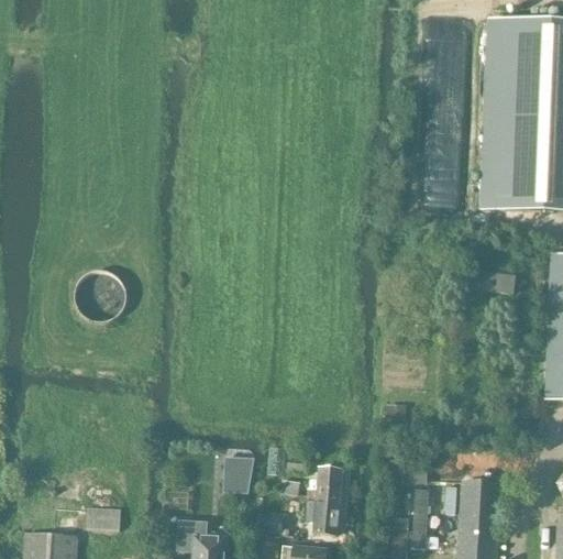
[(562,21),(483,20),(474,209),(562,214),(562,21)]
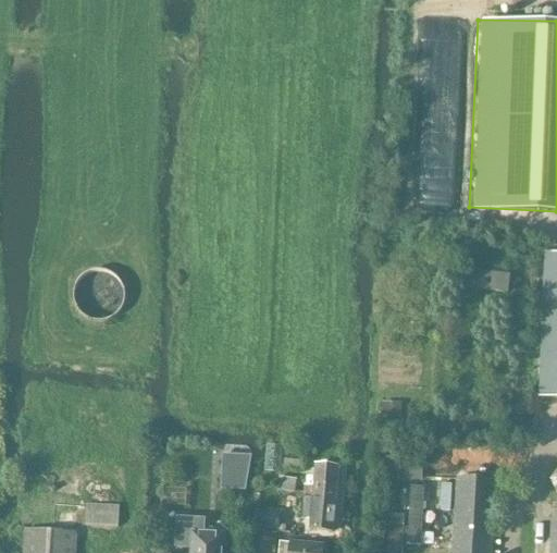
[(540,378),(539,395),(540,395),(556,395),(556,252),(545,252),(540,378)]
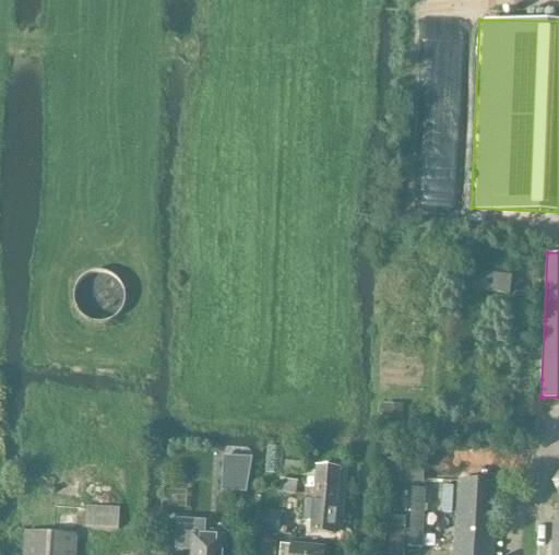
[(512,272),(460,266),(458,284),(510,291),(512,272)]
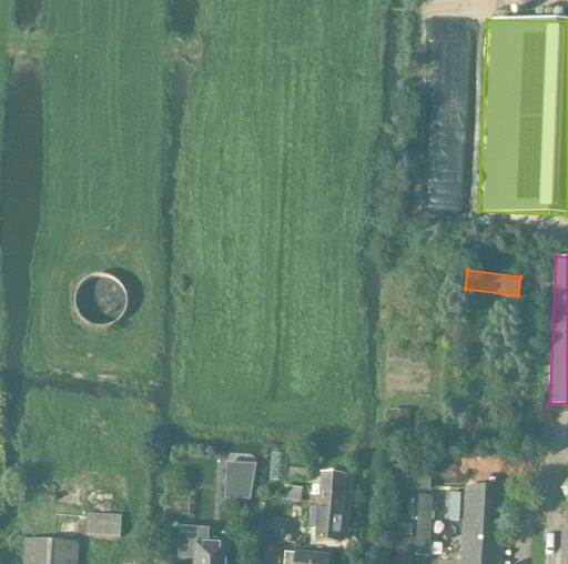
[(128,299),(128,298),(128,292),(127,288),(124,284),(121,280),(118,278),(113,273),(108,272),(103,271),(100,271),(93,273),(89,274),(83,279),(78,286),(75,291),(75,298),(75,302),(77,306),(79,312),(82,316),(85,319),(90,322),(95,324),(100,324),(104,324),(110,323),(114,321),(120,318),(123,313),(125,309),(128,304),(128,299)]
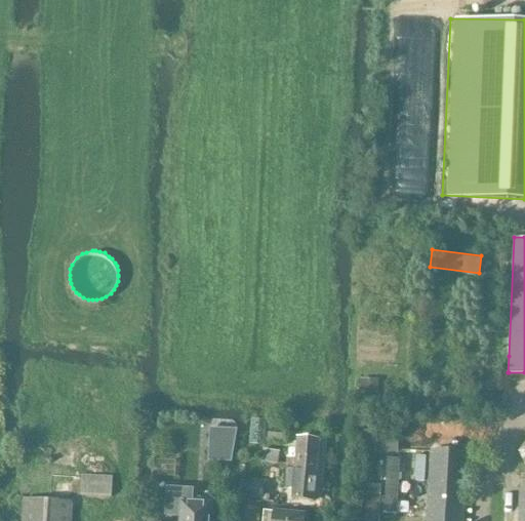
[(246,444),(257,445),(259,424),(263,424),(263,419),(260,419),(260,413),(249,412),(246,444)]
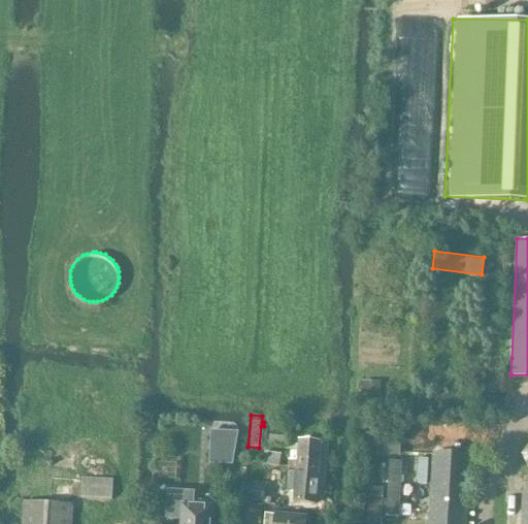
[(80,473),(113,475),(116,424),(83,423),(80,473)]
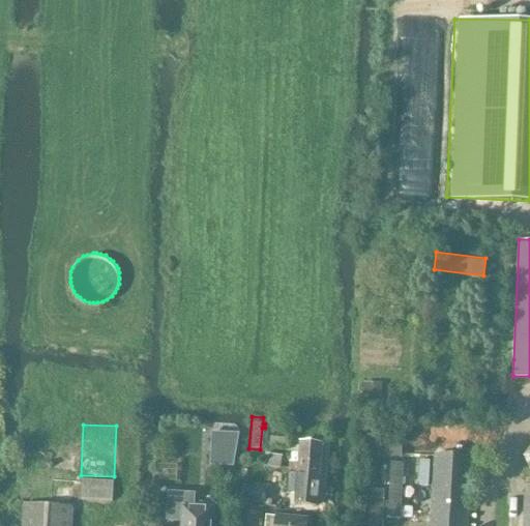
[(287,442),(287,432),(271,431),(270,441),(287,442)]
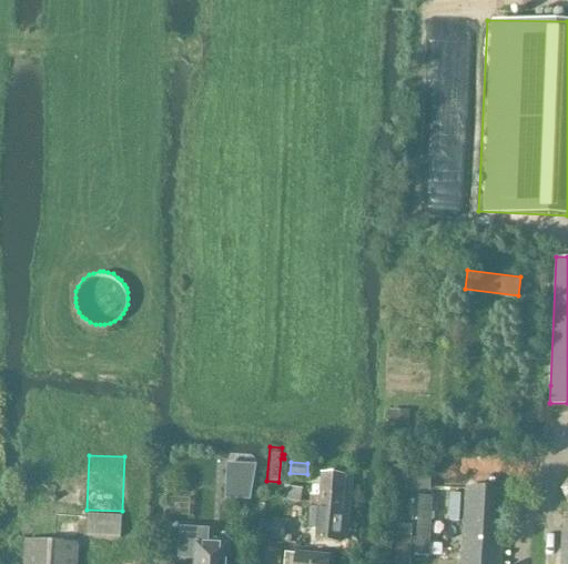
[(399,463),(401,487),(430,486),(430,463),(399,463)]
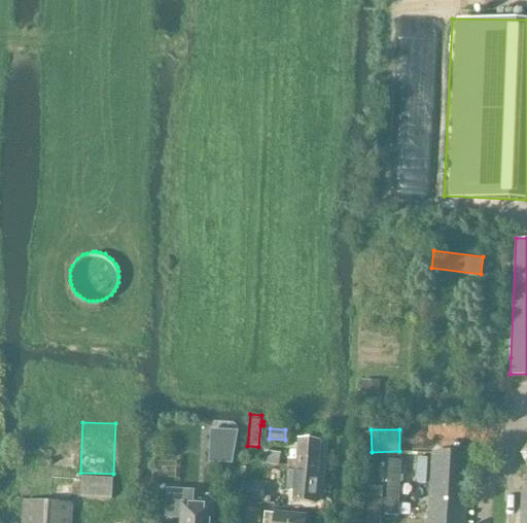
[(288,456),(287,467),(317,469),(319,440),(297,438),(297,448),(289,447),(288,456)]
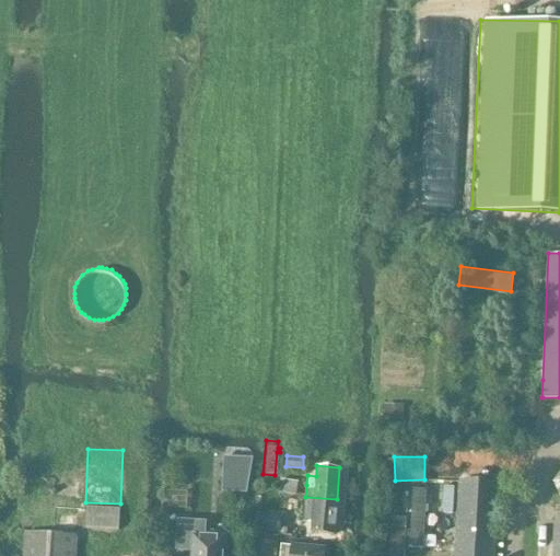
[(298,479),(280,477),(278,490),(296,493),(298,479)]
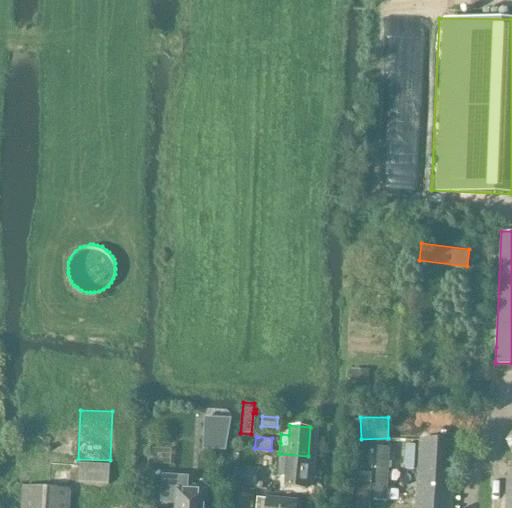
[(419,438),(415,507),(451,507),(455,439),(419,438)]
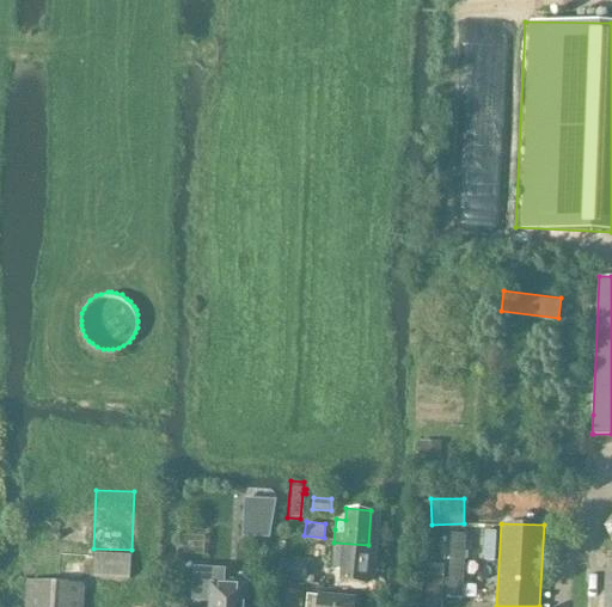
[(436,576),(467,577),(470,533),(439,532),(436,576)]
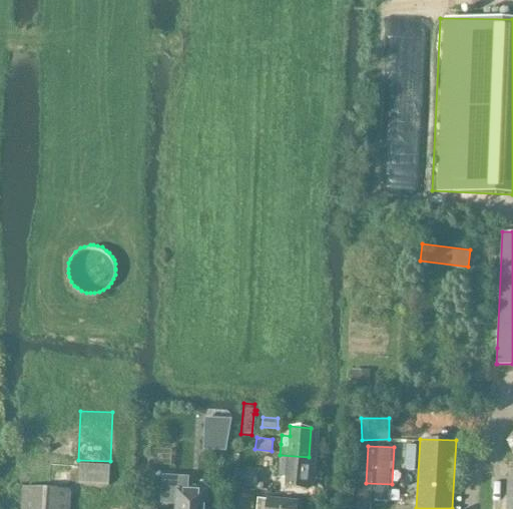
[(280,455),(279,466),(287,466),(285,485),(306,487),(309,457),(280,455)]
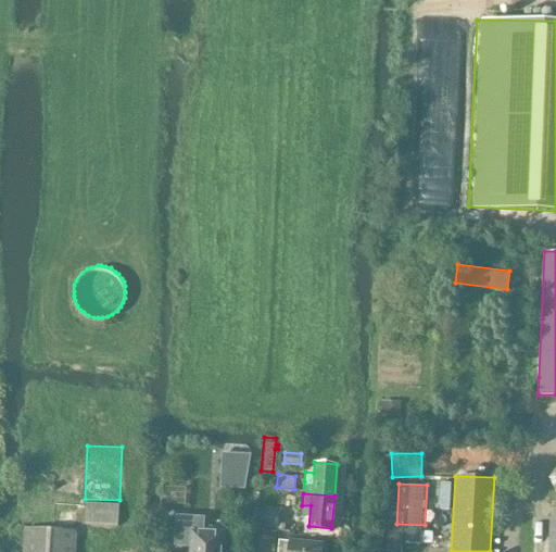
[(117,523),(118,503),(87,501),(86,522),(117,523)]
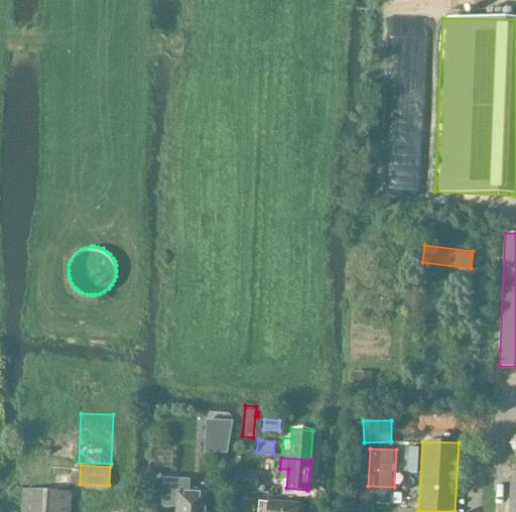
[(259,471),(236,469),(235,487),(258,489),(259,471)]
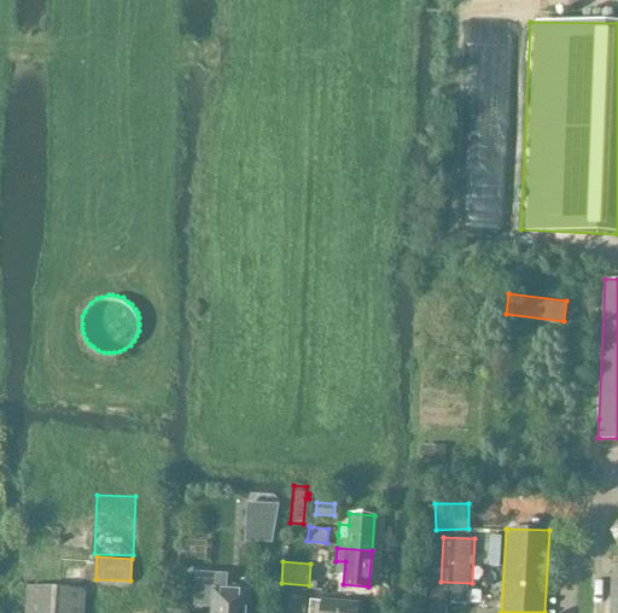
[(196,570),(193,605),(213,606),(211,612),(244,612),(246,584),(228,583),(228,571),(196,570)]
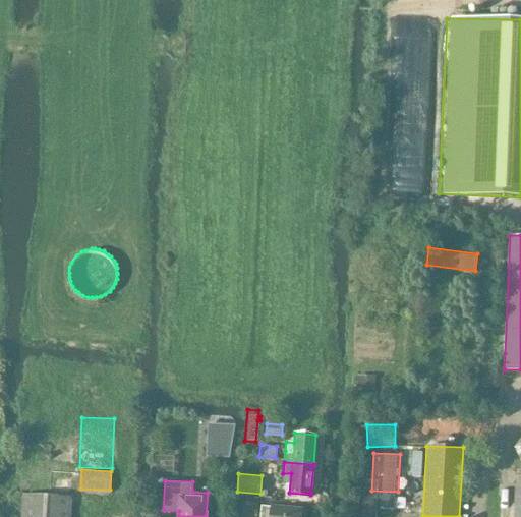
[(24,493),(22,516),(68,516),(70,495),(24,493)]
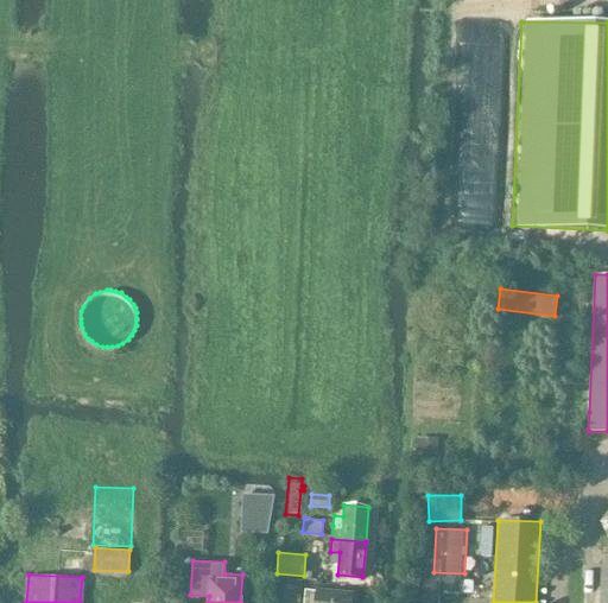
[(293,602),(297,579),(273,577),(270,602),(293,602)]
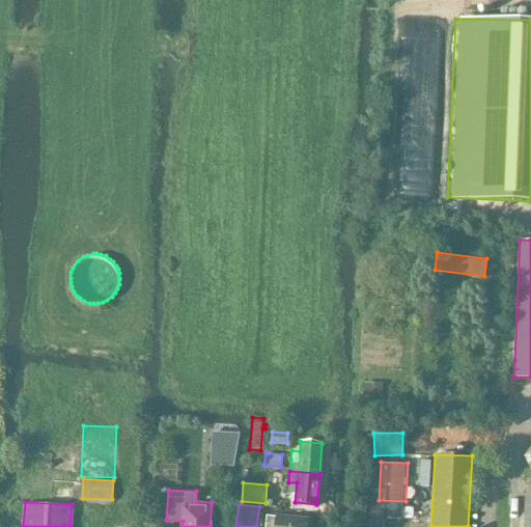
[(306,526),(307,519),(276,516),(267,515),(264,526),(306,526)]
